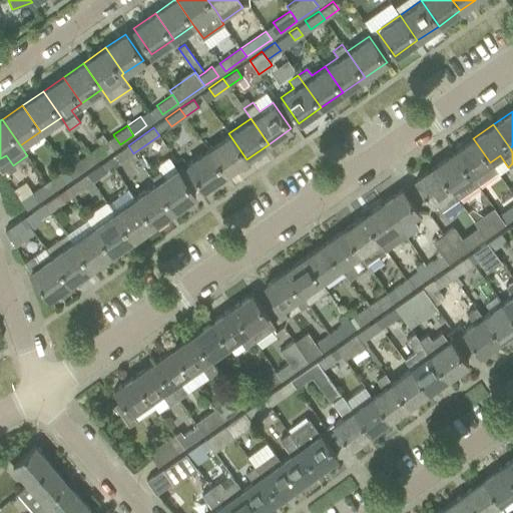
[(246,159),(228,133),(207,148),(225,174),(246,159)]
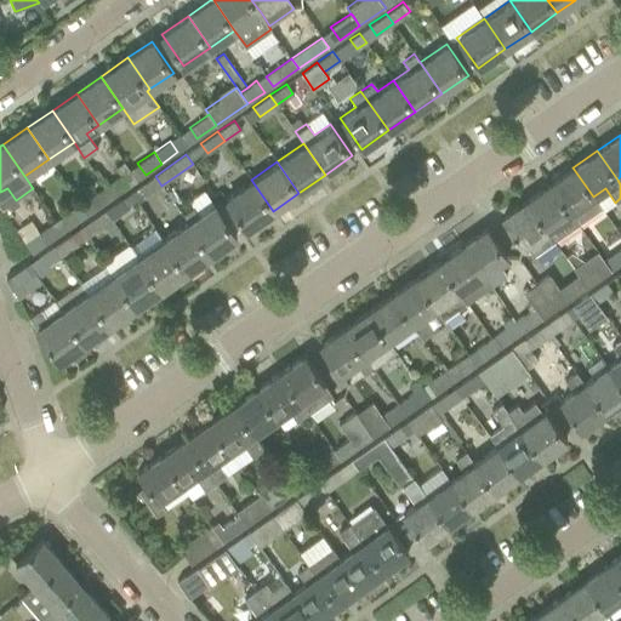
[(121,175),(104,187),(106,188),(113,198),(137,181),(131,171),(125,163),(118,169),(121,175)]
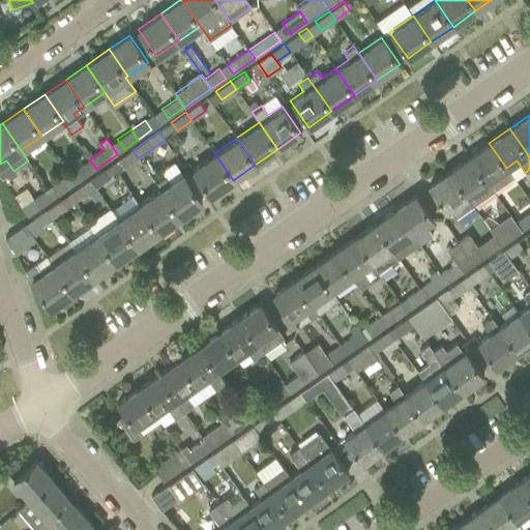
[(511,176),(506,168),(489,143),(470,156),(493,189),(511,176)]
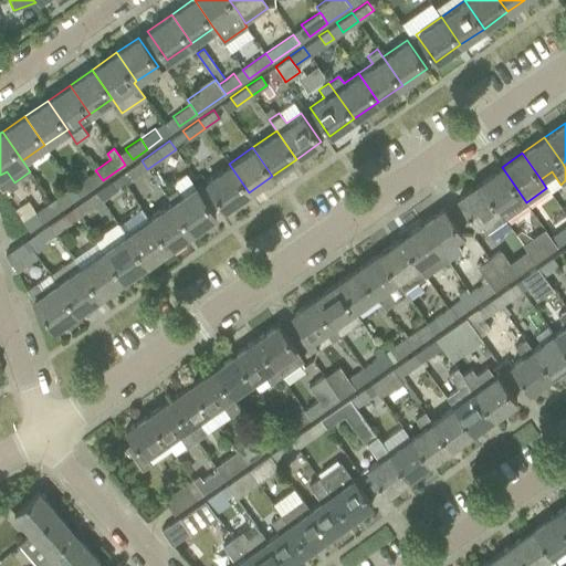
[(147,169),(142,160),(126,171),(132,180),(147,169)]
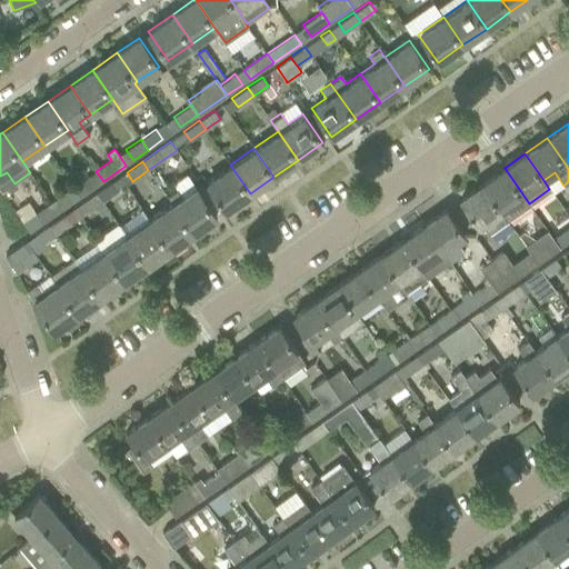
[(250,193),(230,165),(206,181),(226,210),(250,193)]
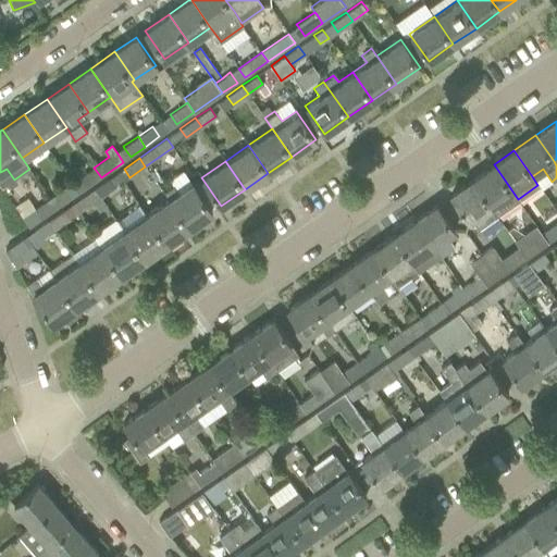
[(494,164),(471,181),(496,214),(518,199),(494,164)]
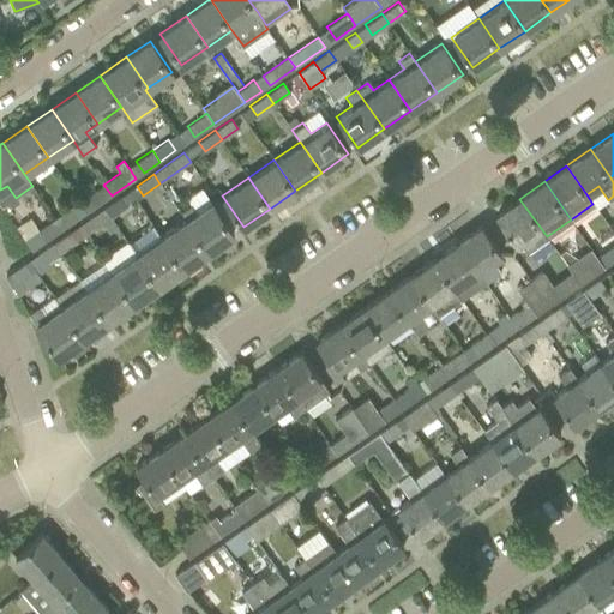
[(103,185),(86,196),(88,198),(95,208),(112,196),(104,186),(103,185)]
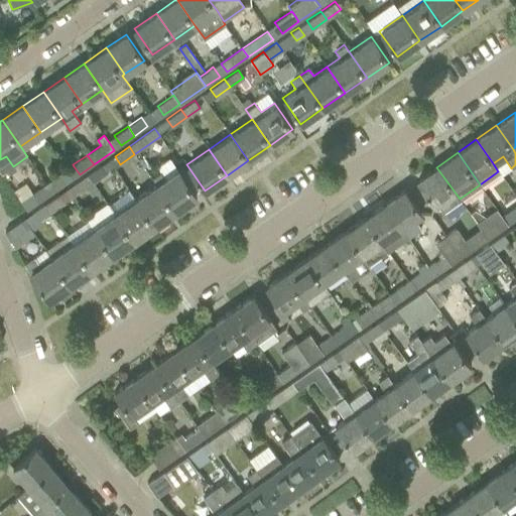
[(100,165),(87,174),(93,183),(106,174),(100,165)]
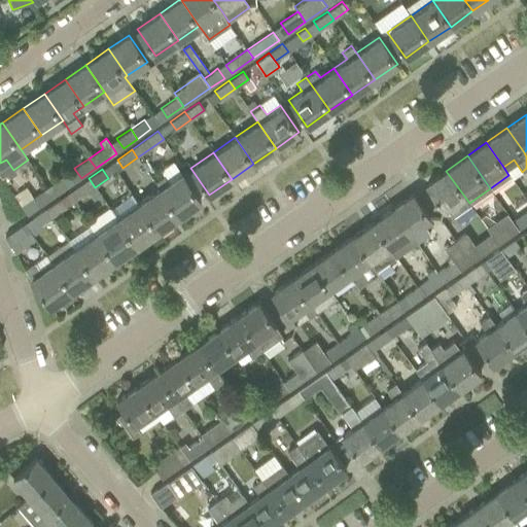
[(469,203),(446,171),(426,184),(449,217),(469,203)]
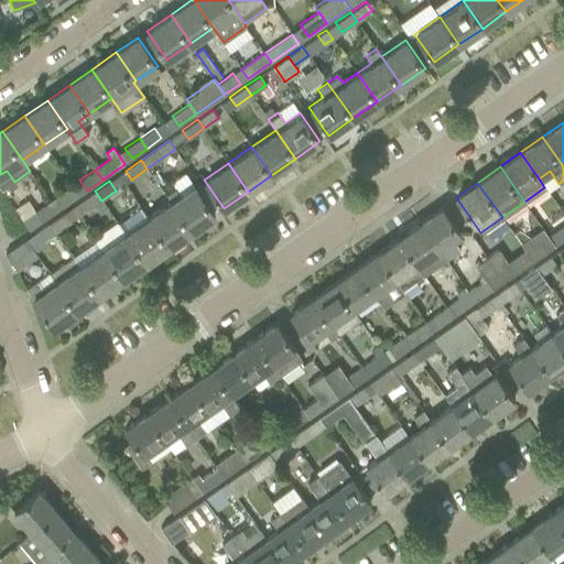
[(175,187),(165,195),(171,203),(191,231),(201,225),(214,215),(202,197),(194,186),(181,195),(175,187)]
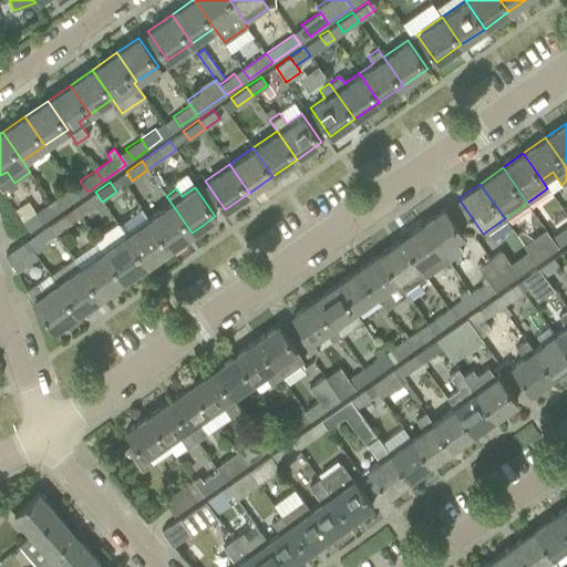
[(65,191),(50,202),(58,212),(73,202),(65,191)]
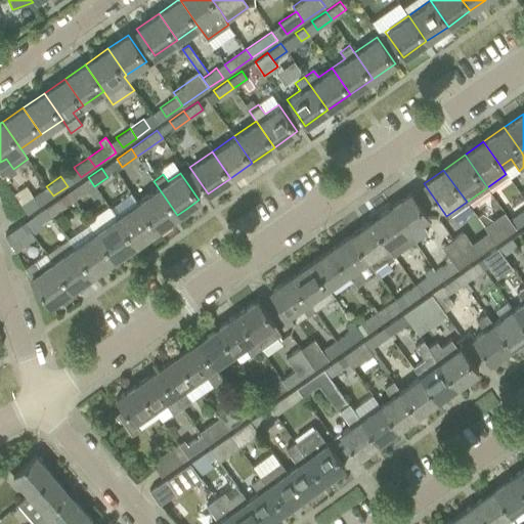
[(88,177),(74,187),(80,195),(87,191),(92,200),(99,194),(94,186),(88,177)]
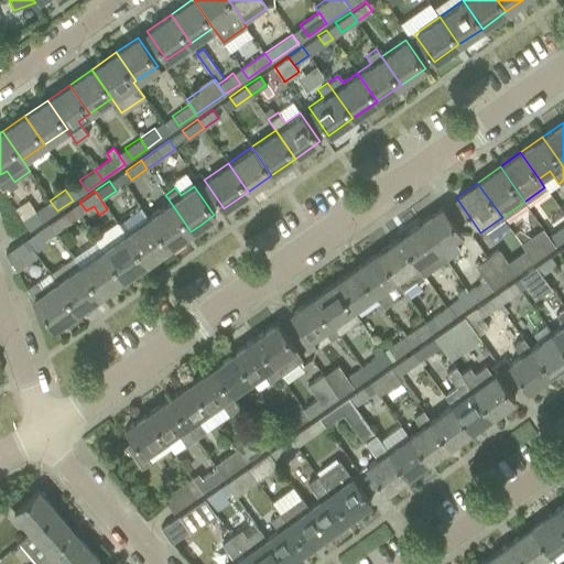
[(28,199),(14,209),(20,218),(29,230),(42,221),(35,213),(34,212),(35,210),(28,199)]
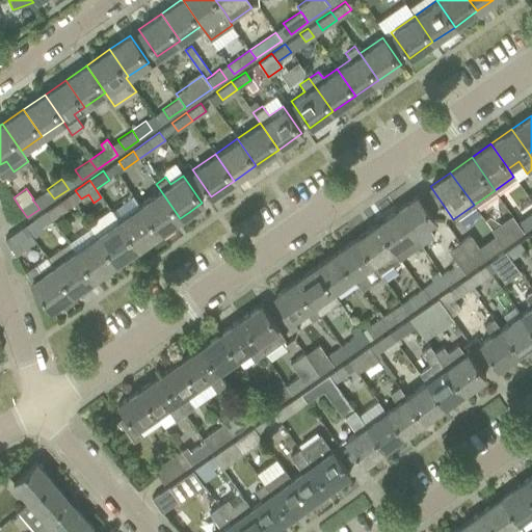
[(33,198),(32,200),(33,201),(40,209),(54,198),(47,189),(33,198)]
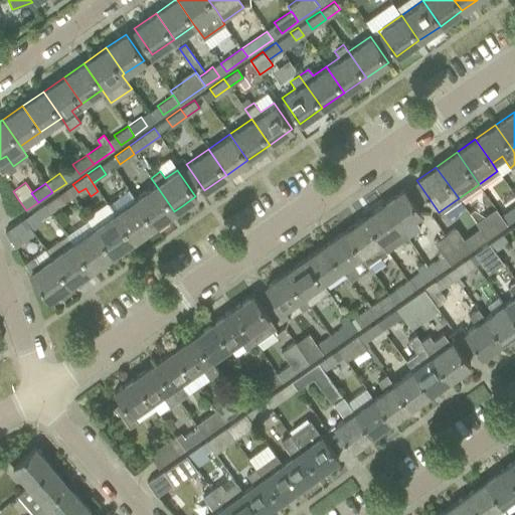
[(156,185),(135,199),(153,226),(165,217),(174,211),(156,185)]
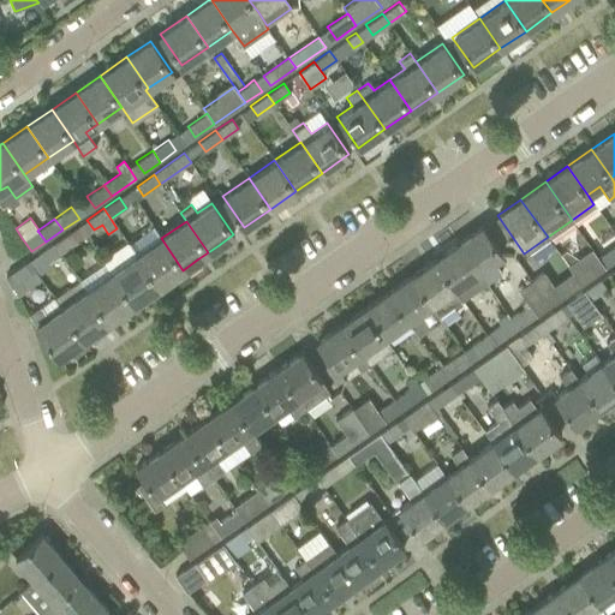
[(482,226),(458,243),(485,284),(501,273),(493,261),(501,255),(482,226)]
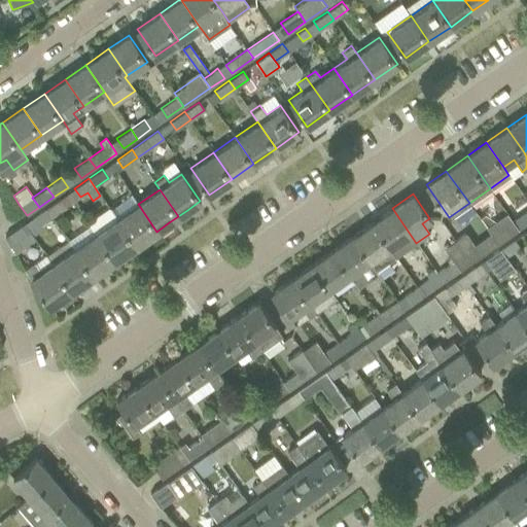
[(61,199),(45,209),(51,217),(66,207),(61,199)]
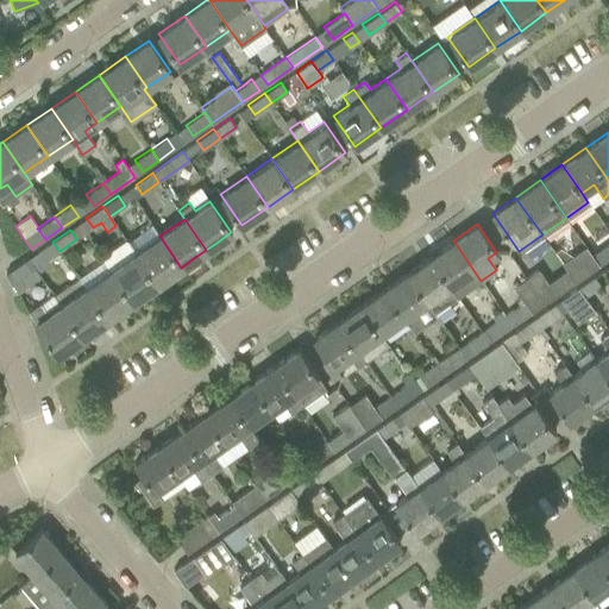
[(159,236),(135,253),(156,284),(167,277),(181,268),(159,236)]
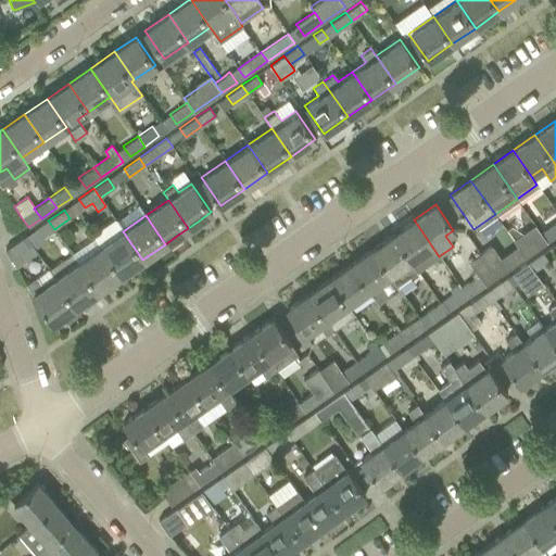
[(115,219),(92,235),(100,247),(121,275),(134,266),(142,260),(123,231),(115,219)]
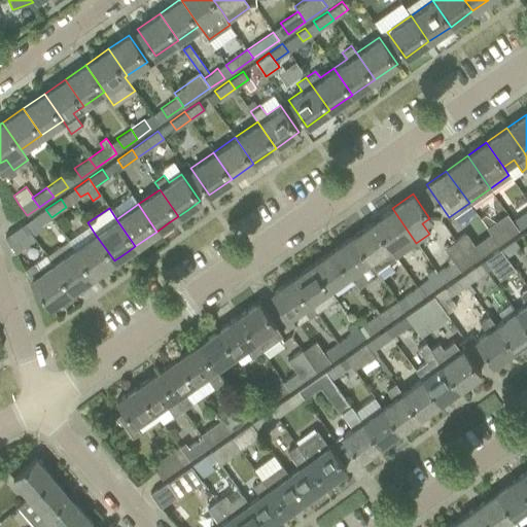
[(392,208),(372,222),(396,256),(416,243),(392,208)]
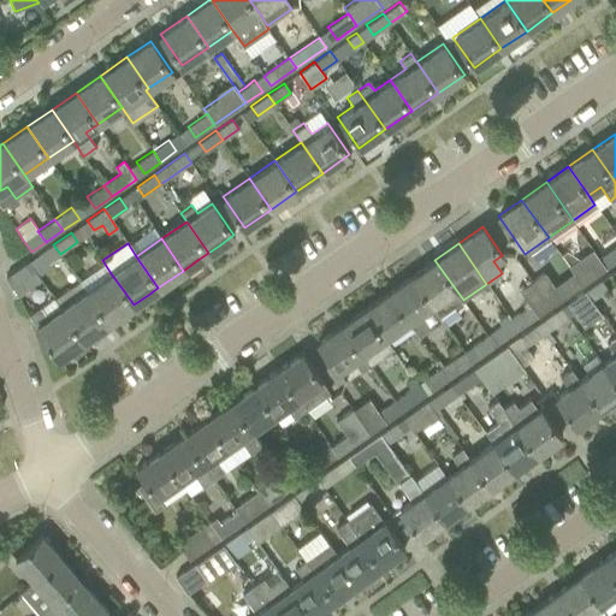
[(53,244),(29,261),(35,271),(60,254),(53,244)]
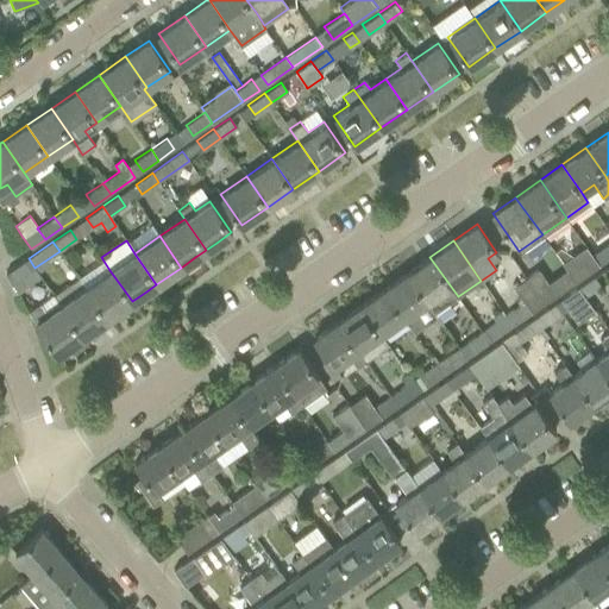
[(608,243),(592,255),(600,265),(608,257),(608,243)]
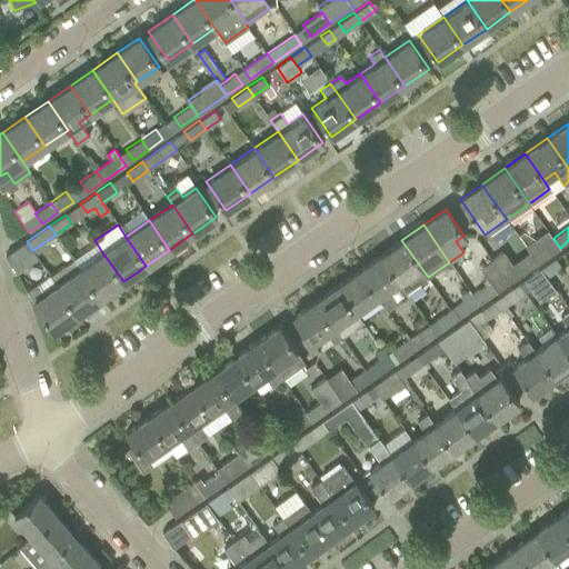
[(560,248),(553,238),(547,229),(525,245),(529,252),(537,263),(560,248)]
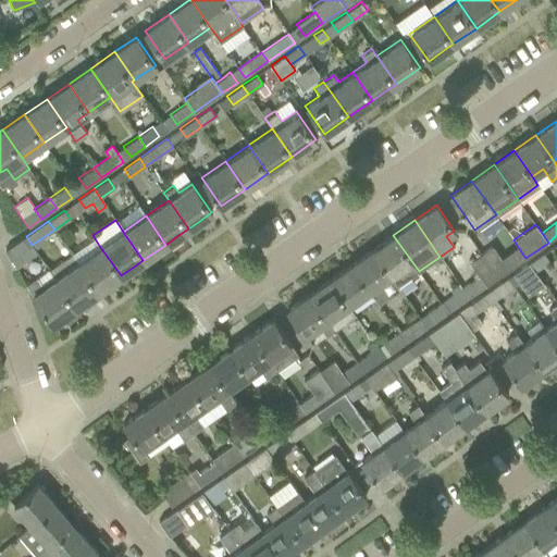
[(419,271),(393,235),(372,250),(391,275),(397,286),(419,271)]
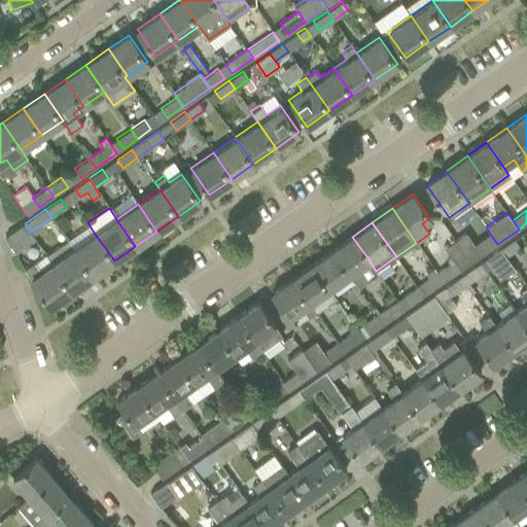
[(8,235),(5,237),(12,248),(15,252),(33,241),(35,239),(34,237),(30,232),(25,223),(23,225),(11,233),(8,235)]
